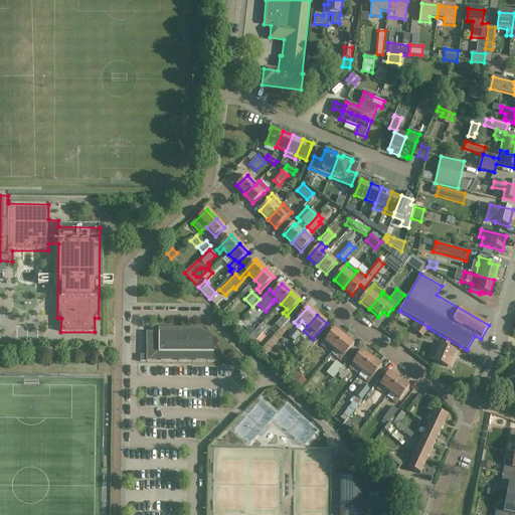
[(283,317),(276,325),(281,330),(288,321),(283,317)]
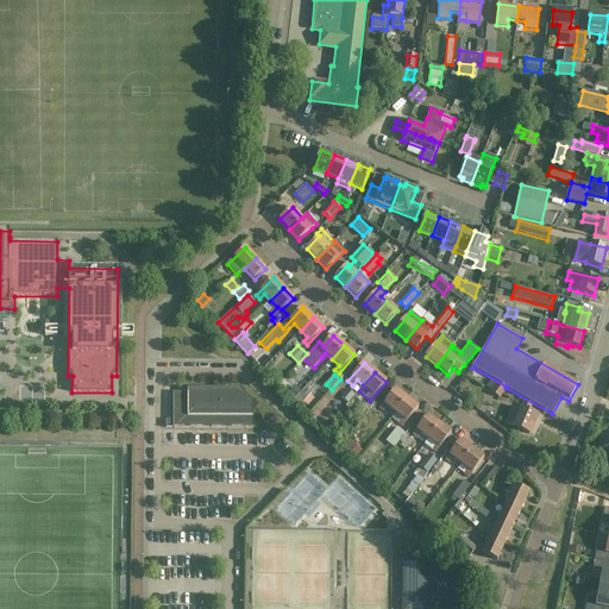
[(311,382),(302,391),(308,397),(316,388),(311,382)]
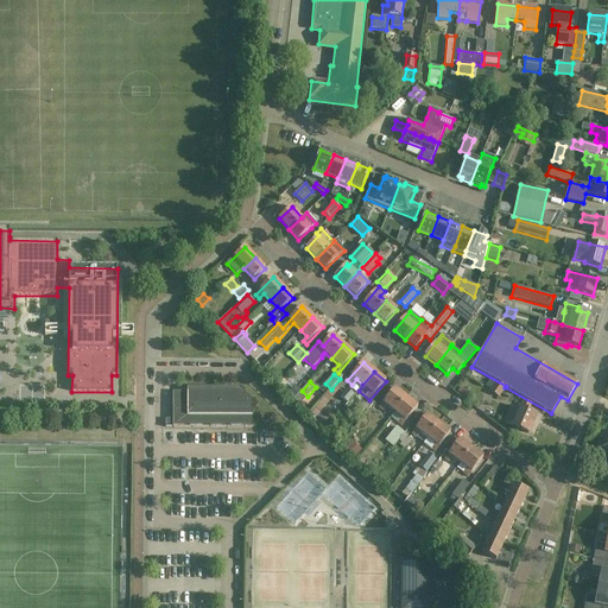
[(505,388),(498,382),(491,391),(499,397),(505,388)]
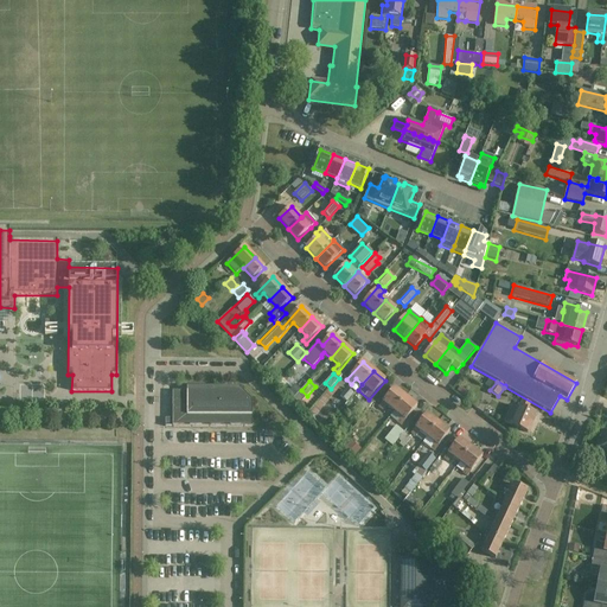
[(251,401),(238,388),(186,388),(186,391),(172,391),(172,427),(253,427),(251,401)]
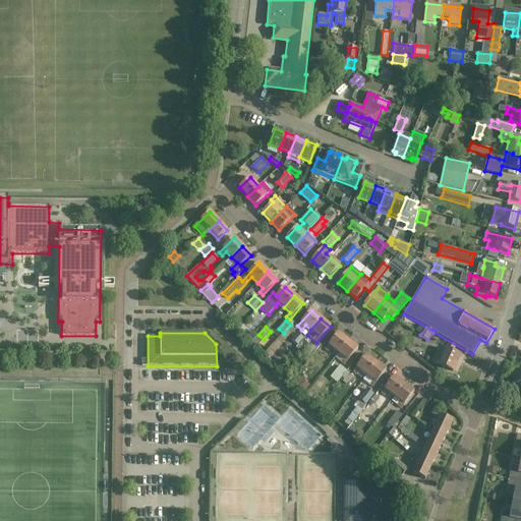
[(303,338),(298,333),(292,340),(298,345),(303,338)]
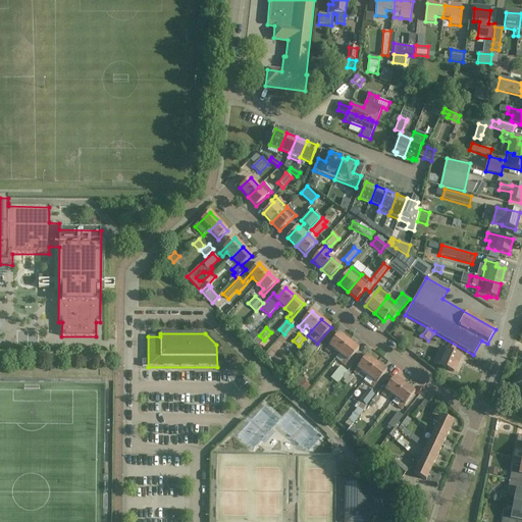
[(333,350),(340,354),(349,342),(340,333),(326,351),(330,354),(333,350)]
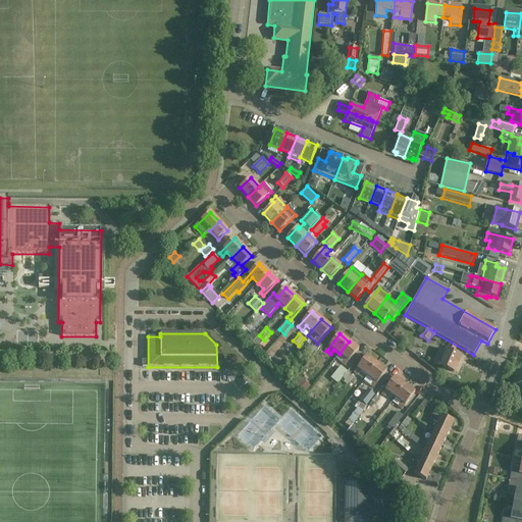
[(359,350),(349,342),(340,354),(345,359),(342,363),(346,366),(359,350)]
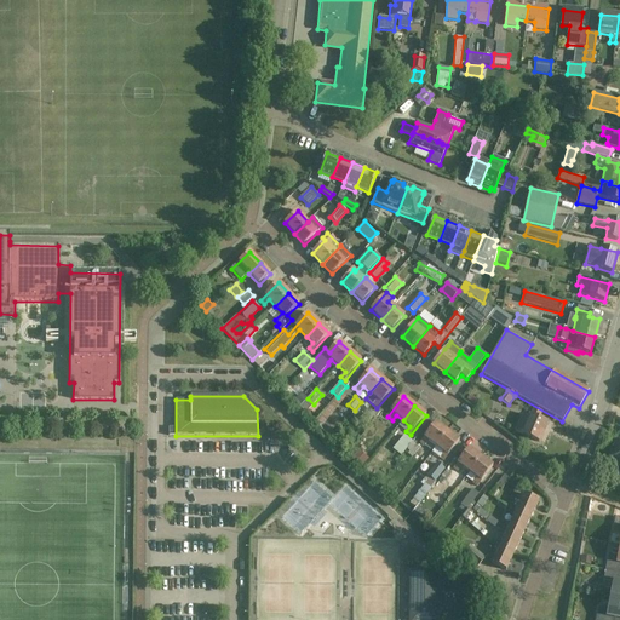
[(541,413),(534,409),(532,417),(530,415),(522,435),(539,442),(547,424),(539,420),(541,413)]
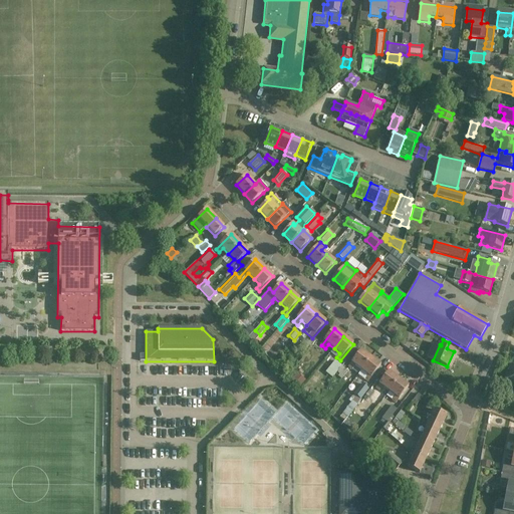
[(348,366),(358,374),(371,357),(361,350),(351,363),(348,366)]
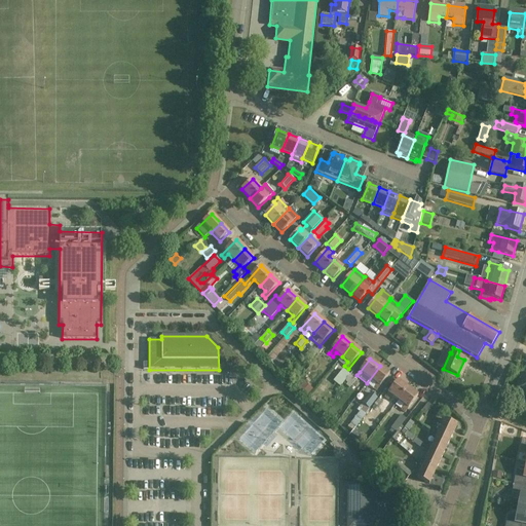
[(380,366),(367,383),(373,387),(372,388),(376,391),(380,386),(389,374),(380,366)]
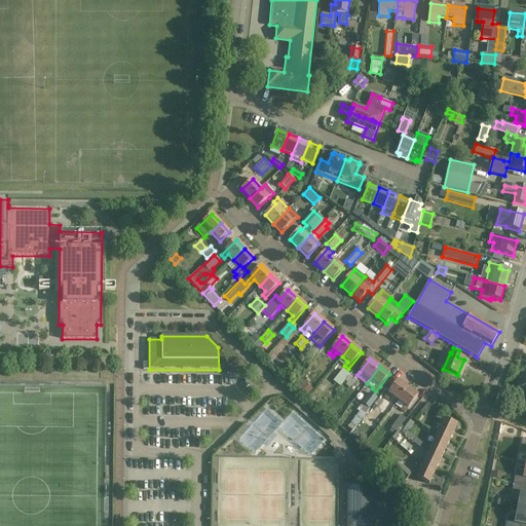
[(493,384),(495,369),(489,368),(487,383),(493,384)]
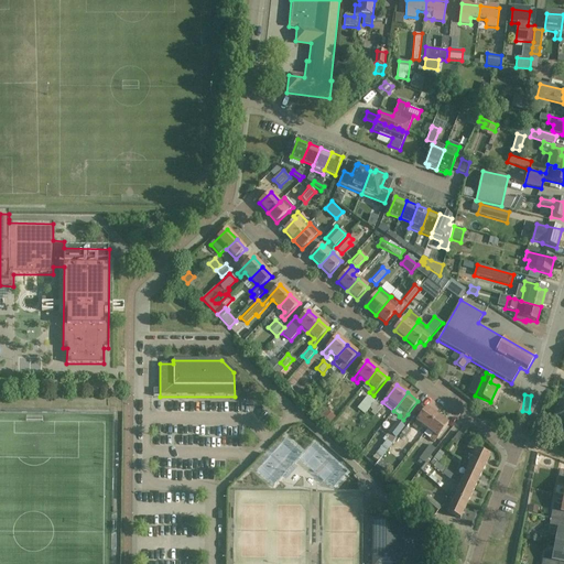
[(375,402),(368,396),(359,407),(367,412),(368,411),(375,402)]
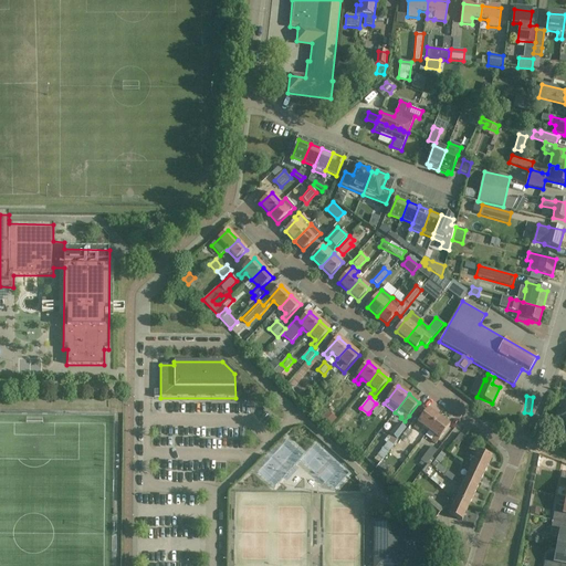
[(383,408),(376,404),(369,412),(376,418),(383,408)]
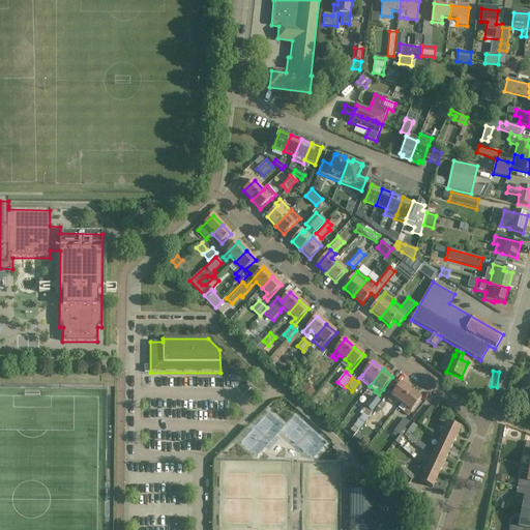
[(529,381),(525,379),(520,391),(526,393),(523,404),(529,406),(529,381)]
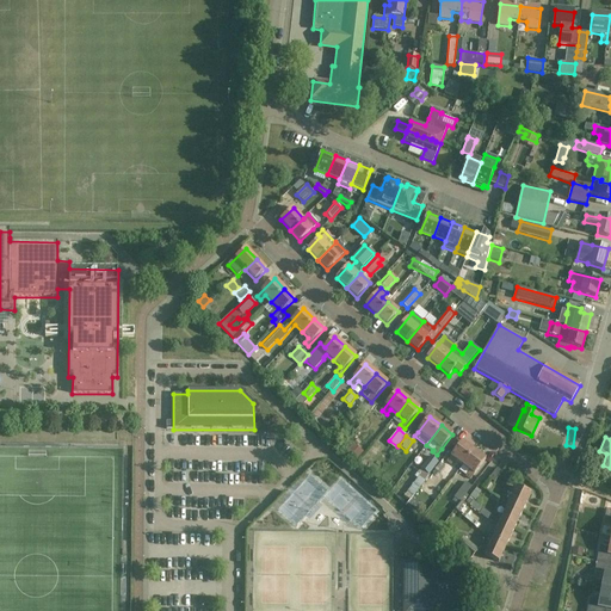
[(456,461),(463,466),(474,451),(462,442),(448,462),(452,466),(456,461)]
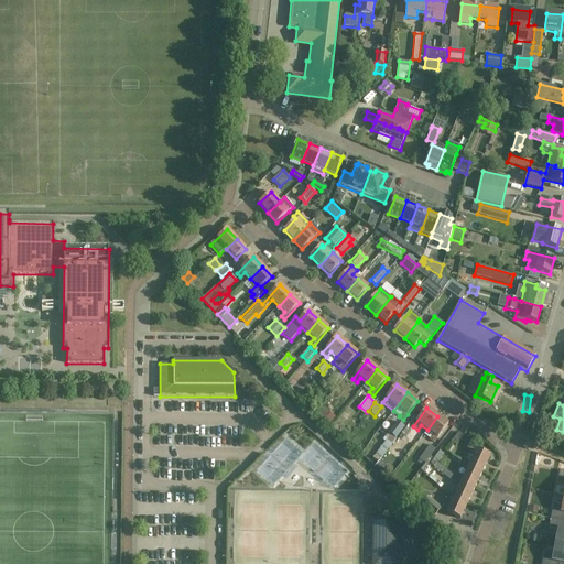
[(437,416),(427,430),(434,435),(431,440),(435,443),(448,424),(437,416)]
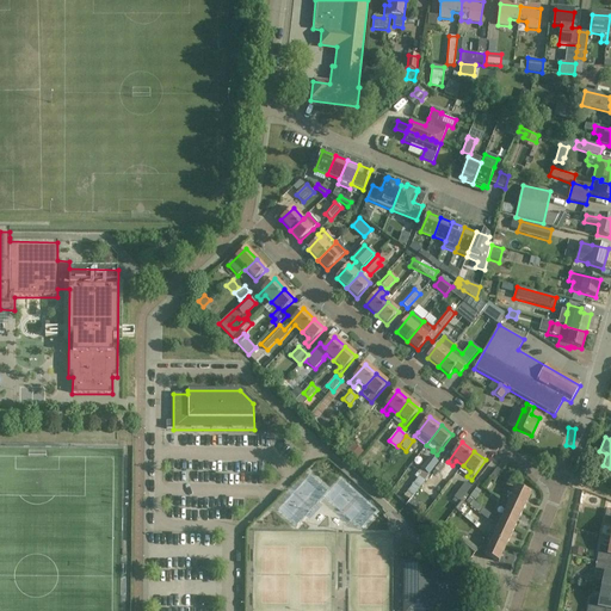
[(438,462),(430,456),(420,469),(429,475),(438,462)]
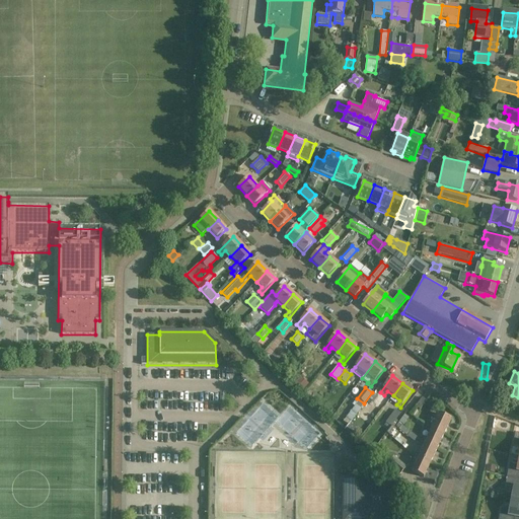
[(427,401),(422,397),(416,406),(421,410),(427,401)]
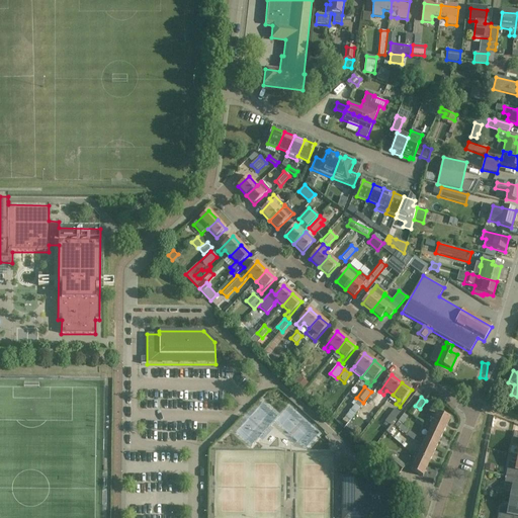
[(401,413),(395,409),(385,422),(391,426),(391,425),(401,413)]
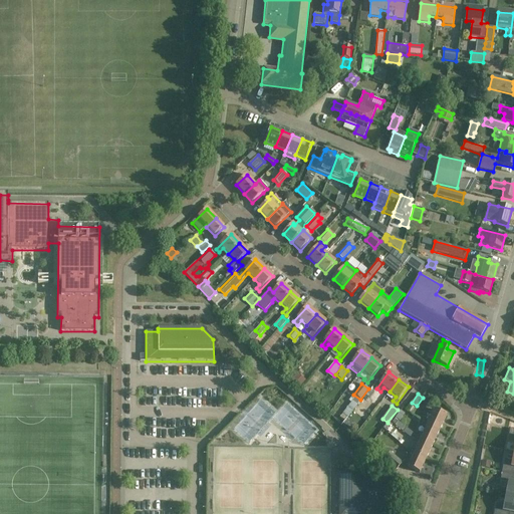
[(428,425),(440,430),(447,416),(435,410),(428,425)]
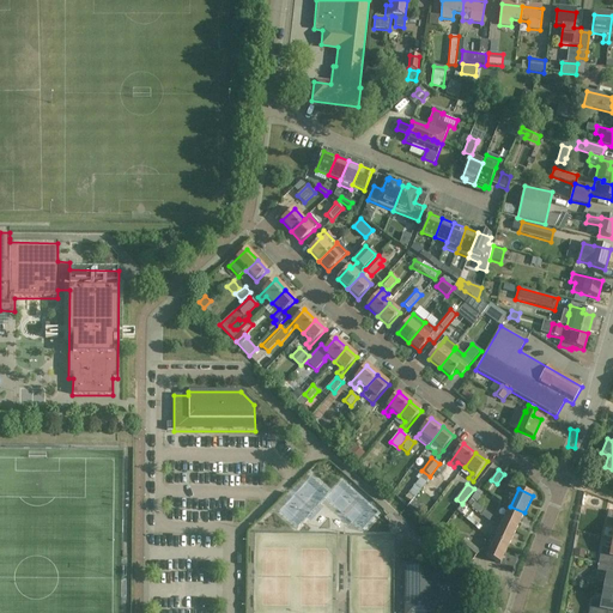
[(481,495),(483,492),(478,490),(472,498),(477,502),(480,497),(481,495)]
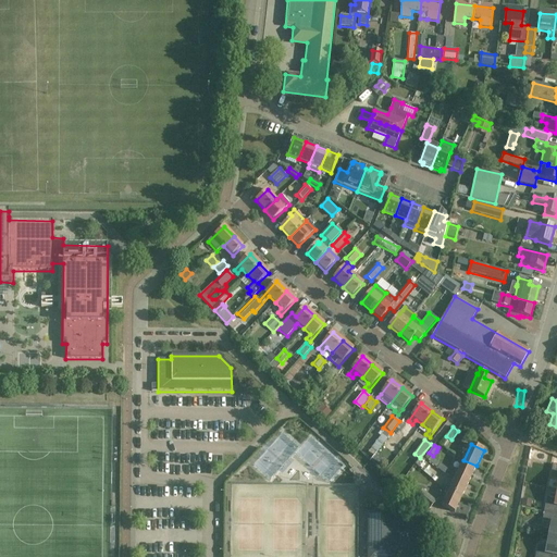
[(431,457),(428,454),(425,458),(429,460),(428,461),(444,474),(447,470),(431,457)]
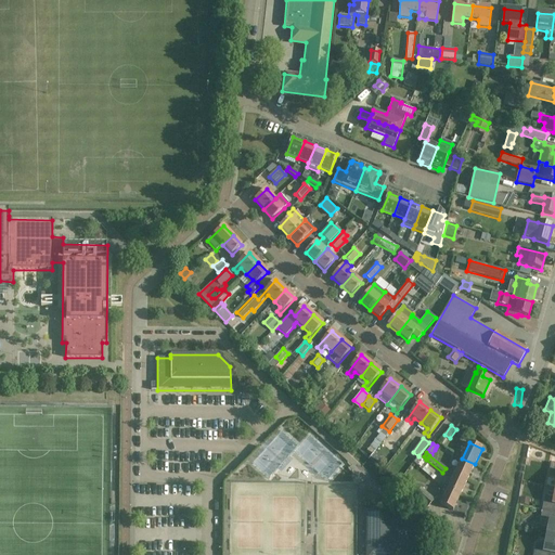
[(421,456),(418,455),(418,456),(413,463),(431,478),(434,475),(421,464),(424,461),(423,460),(424,459),(421,456)]
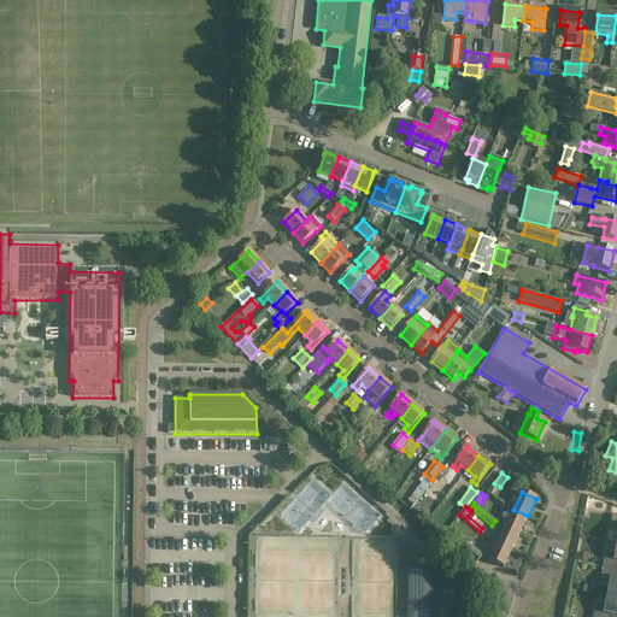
[(519,534),(528,516),(513,510),(505,527),(519,534)]
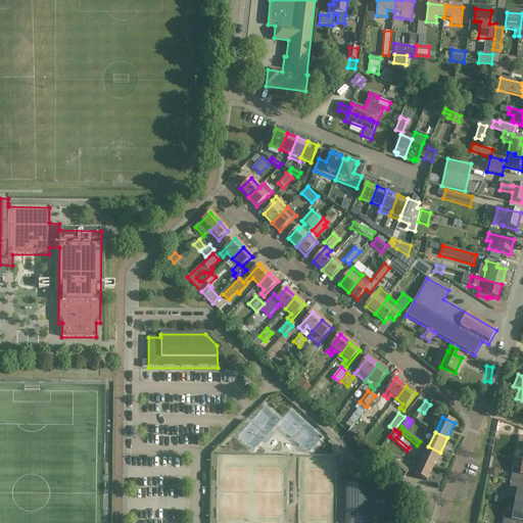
[(421,461),(433,467),(440,453),(428,446),(421,461)]
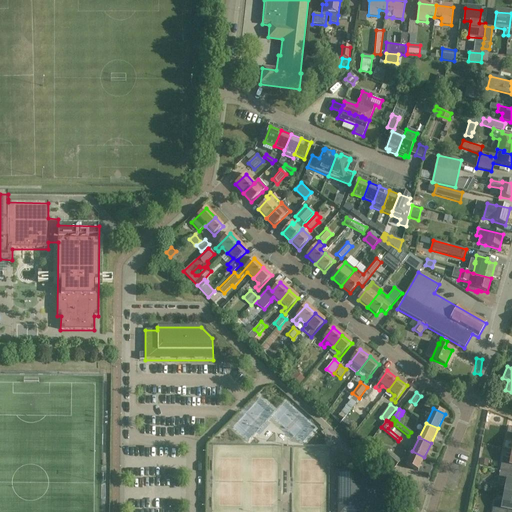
[(401,461),(388,450),(381,458),(394,469),(401,461)]
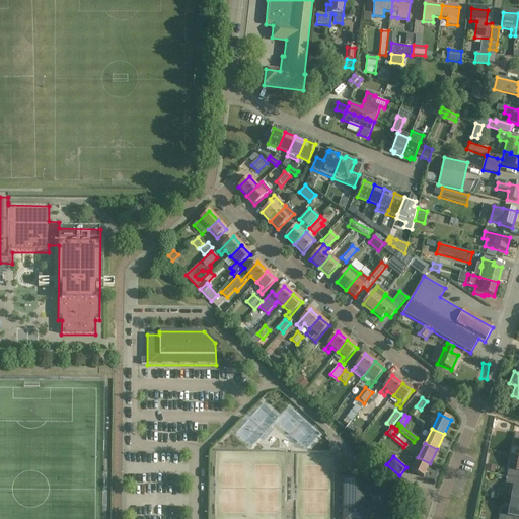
[(424,477),(430,463),(418,457),(412,472),(424,477)]
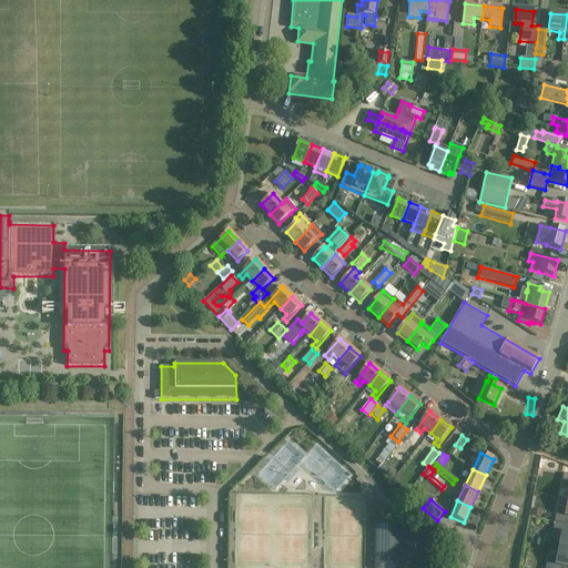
[(567,500),(567,509),(557,507),(556,514),(554,523),(567,525),(567,500)]
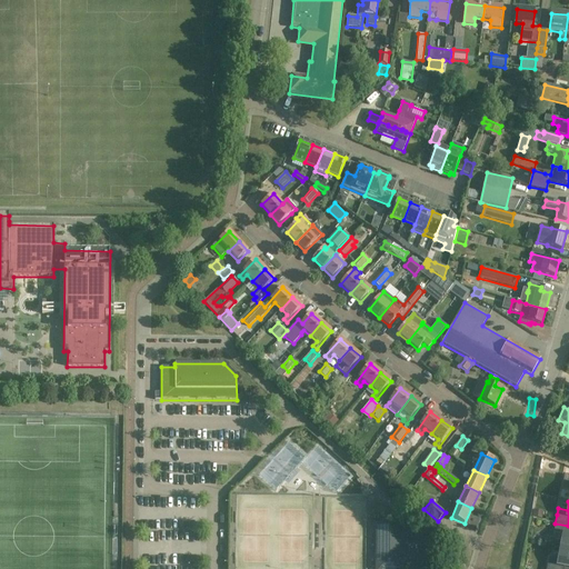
[(568,526),(555,523),(553,532),(552,538),(561,540),(561,541),(560,550),(568,551),(568,526)]
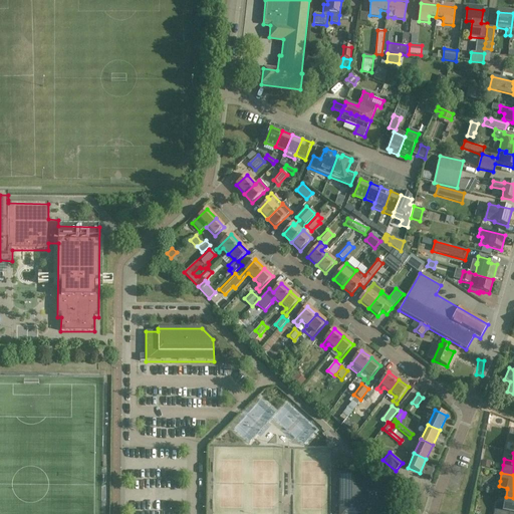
[(369,475),(368,475),(341,475),(341,513),(358,513),(364,513),(365,506),(388,506),(388,498),(369,498),(369,475)]
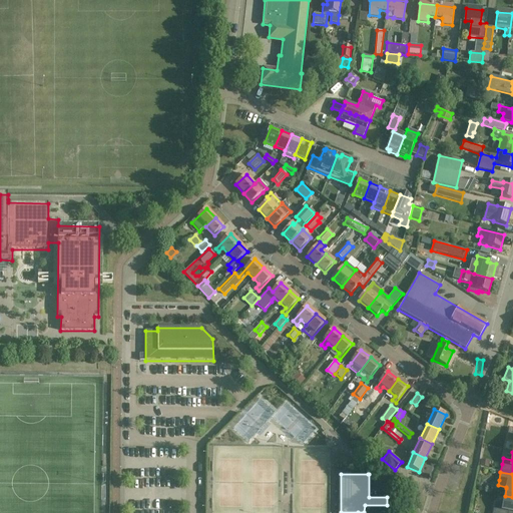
[(512,497),(505,496),(503,504),(495,502),(493,509),(492,512),(507,512),(508,511),(512,512),(512,497)]
